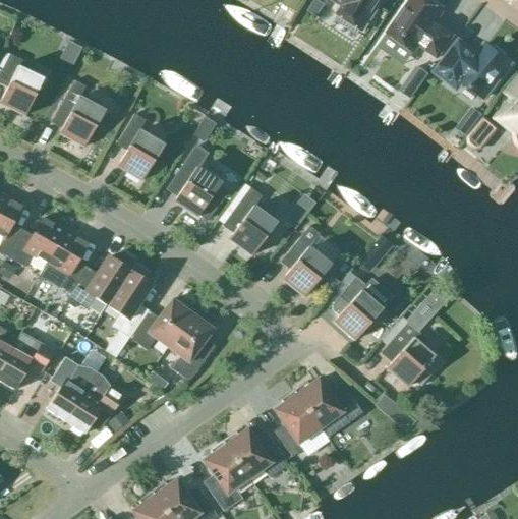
[(337,0),(344,4),(339,12),(365,30),(385,0),(337,0)]
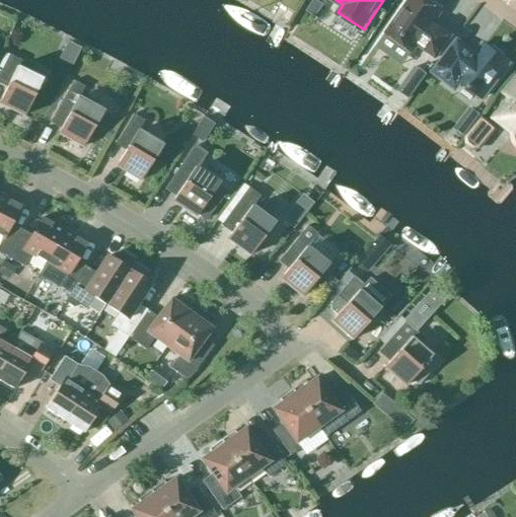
[(435,18),(442,9),(428,0),(411,0),(389,31),(414,49),(419,43),(437,56),(454,32),(435,18)]
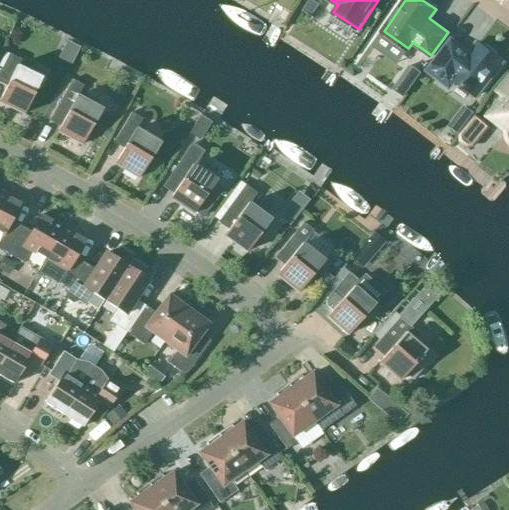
[(471,53),(453,39),(430,69),(450,85),(455,78),(477,95),(480,91),(482,93),(490,81),(488,80),(504,60),(495,53),(497,52),(489,46),(487,48),(479,41),(471,53)]
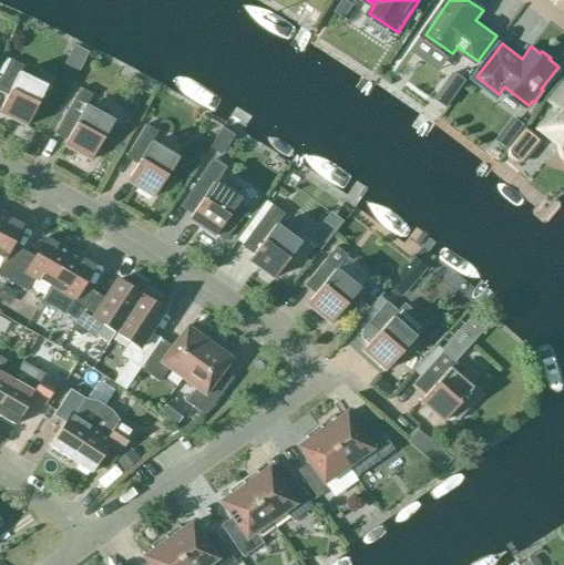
[(12,89),(4,105),(1,111),(29,124),(49,84),(22,71),(26,64),(12,58),(0,82),(12,89)]
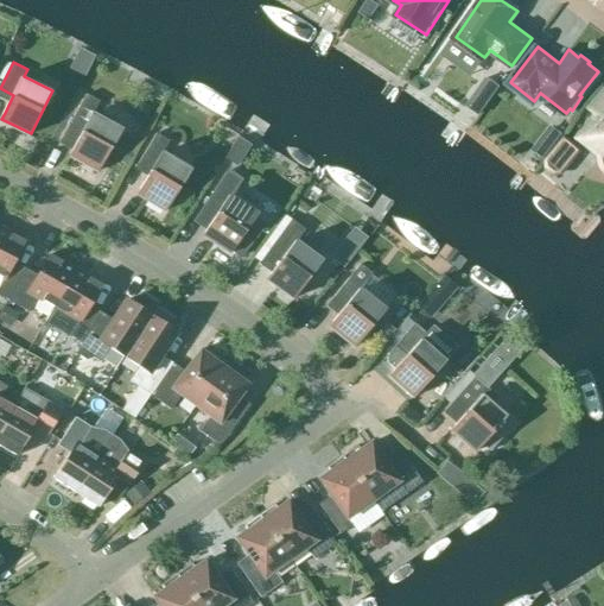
[(122,127),(96,113),(95,112),(101,100),(88,93),(71,124),(84,131),(71,155),(99,170),(122,127)]
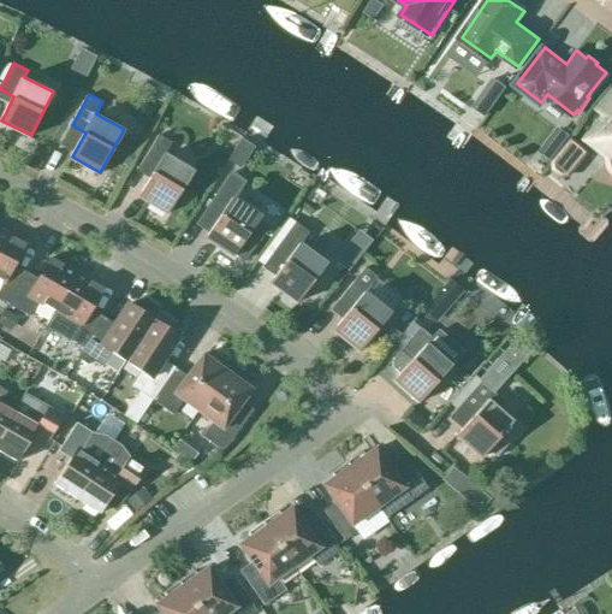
[(611,94),(600,108),(607,114),(588,137),(611,157),(610,159),(610,160),(611,163),(611,165),(611,94)]
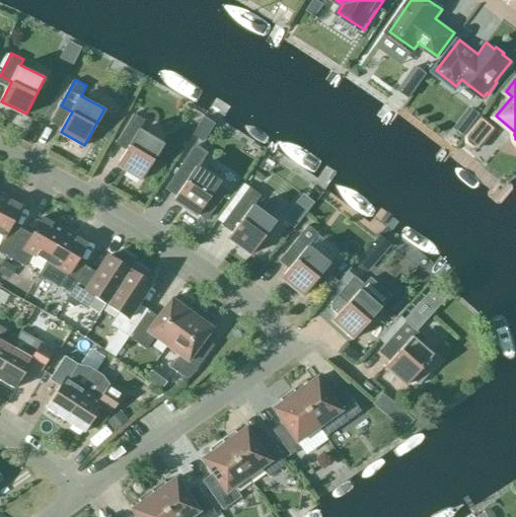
[(130,145),(119,164),(142,178),(163,144),(140,130),(146,119),(136,113),(120,139),(130,145)]
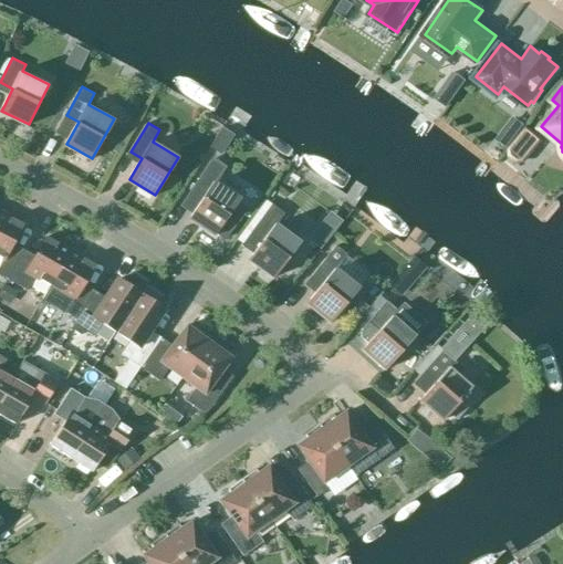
[(228,138),(220,134),(214,145),(221,149),(228,138)]
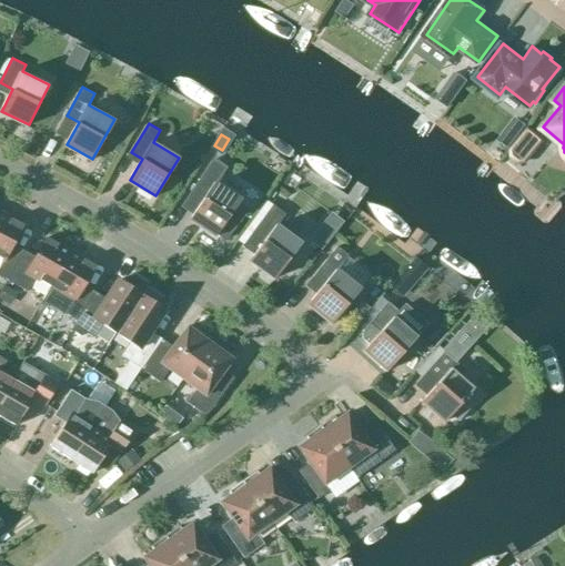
[(121,150),(125,142),(119,138),(113,145),(121,150)]
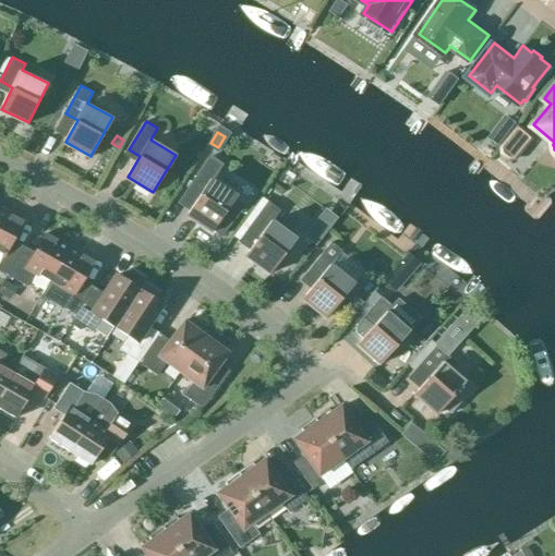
[(202,194),(188,215),(213,231),(237,194),(214,179),(224,164),(212,155),(191,186),(202,194)]
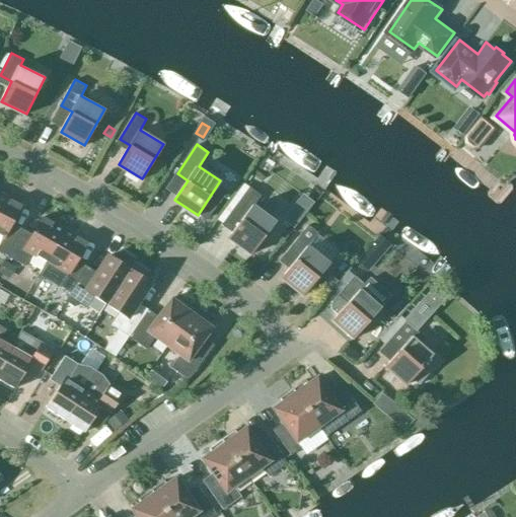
[(263,171),(256,166),(249,175),(255,180),(263,171)]
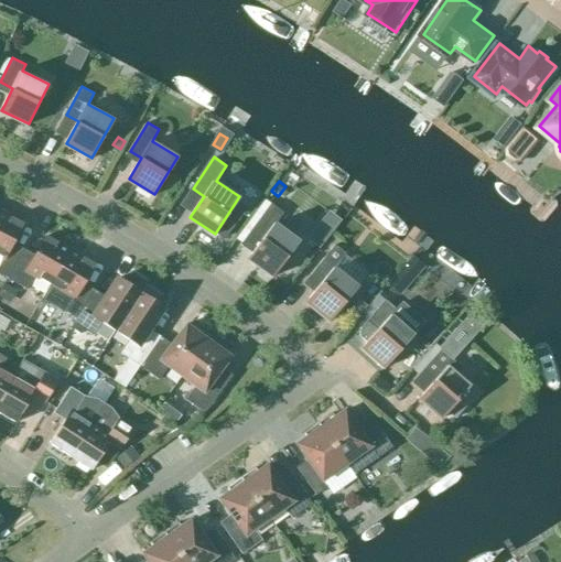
[(293,248),(300,239),(277,223),(286,212),(272,203),(243,242),(254,251),(249,258),(273,276),(283,263),(287,266),(298,251),(293,248)]
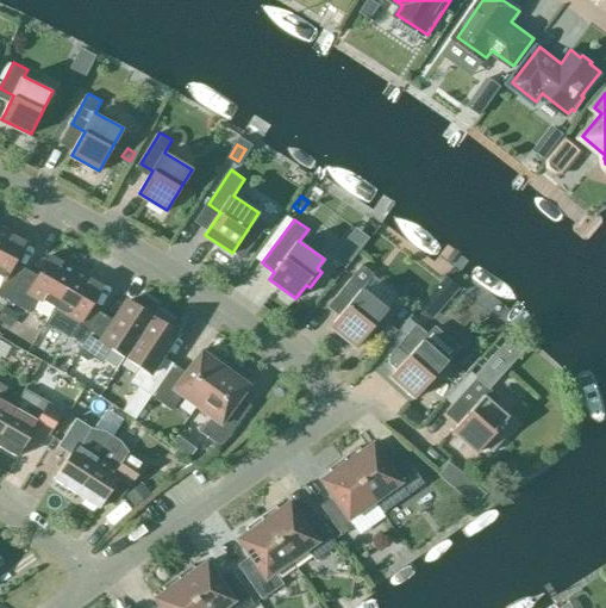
[(0,289),(0,293),(11,299),(25,273),(12,266),(26,240),(0,225),(0,273),(6,278),(0,289)]
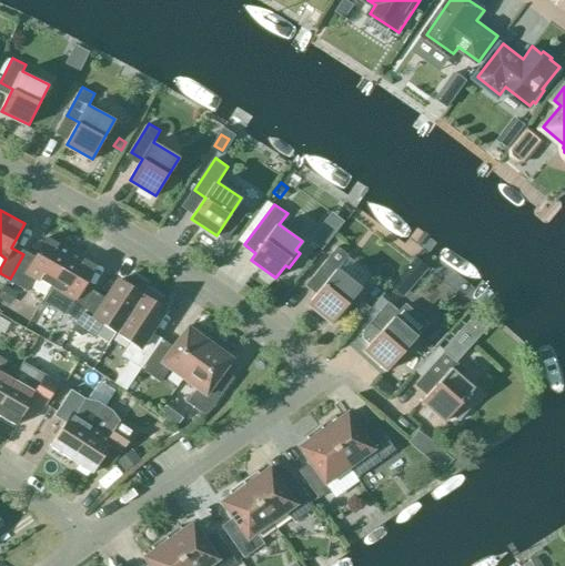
[(38,276),(52,284),(72,250),(49,236),(34,261),(23,254),(10,279),(30,290),(38,276)]
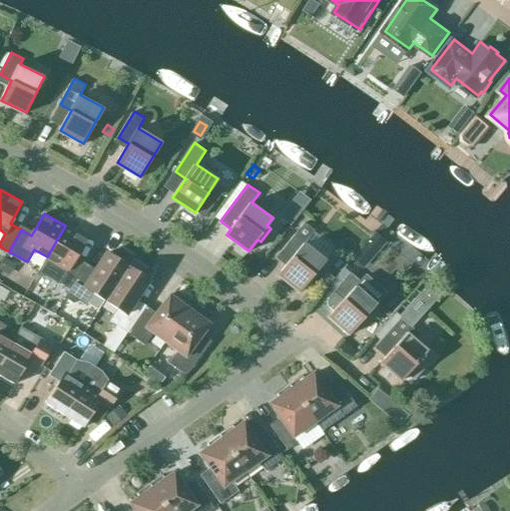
[(306,221),(284,248),(294,257),(279,274),(301,292),(326,260),(305,242),(316,229),(306,221)]
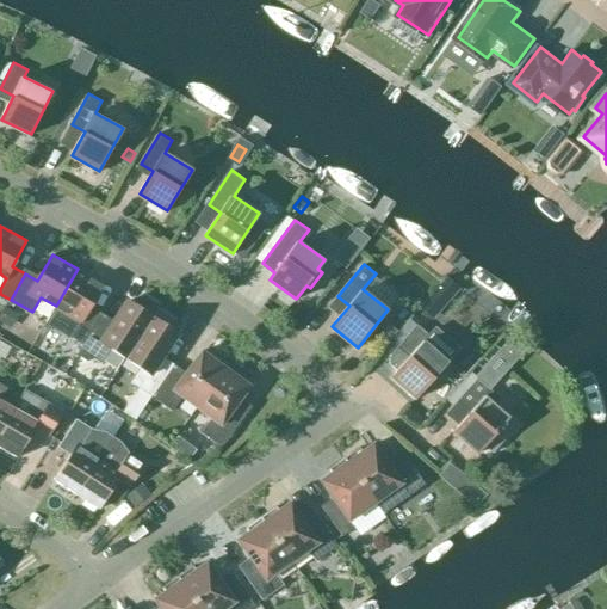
[(72,349),(79,352),(85,343),(99,320),(101,318),(88,311),(104,284),(78,269),(56,306),(73,315),(63,331),(78,338),(72,349)]
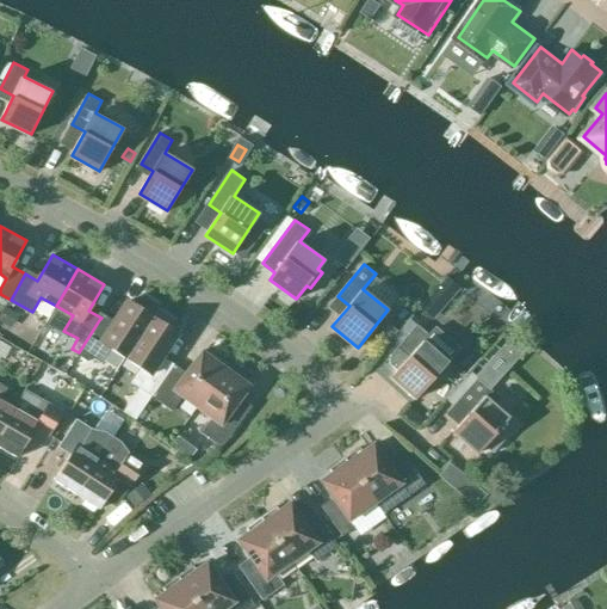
[(85,343),(79,352),(91,361),(93,355),(103,361),(112,346),(128,357),(154,317),(129,300),(111,327),(99,320),(85,343)]
